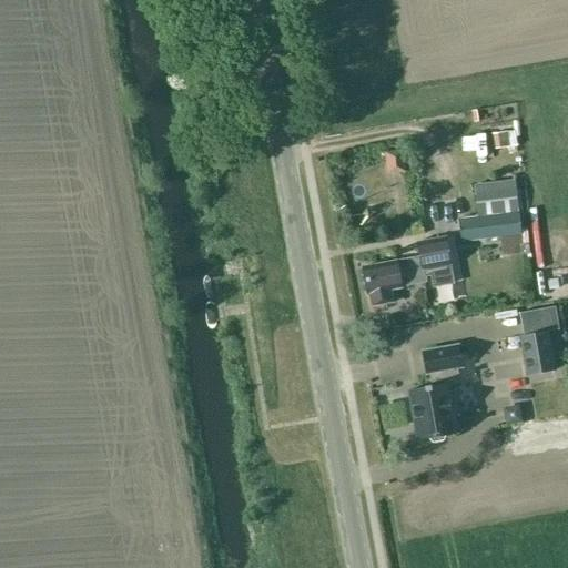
[(398,164),(401,149),(387,146),(385,162),(398,164)]
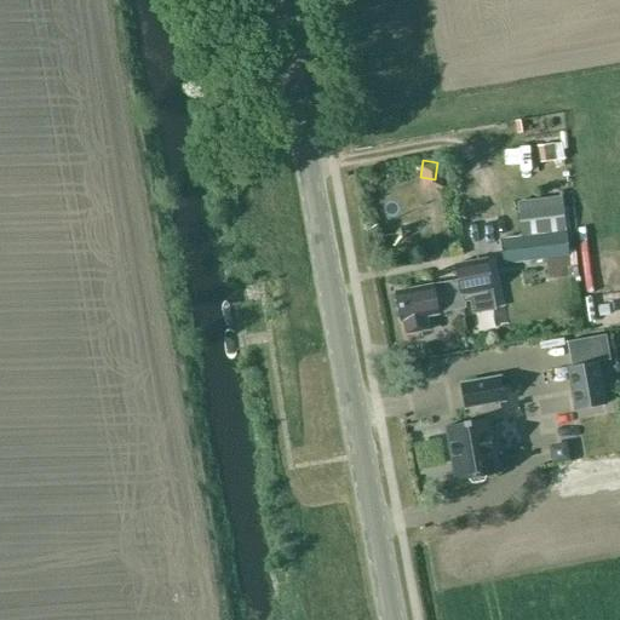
[(517,196),(520,211),(517,211),(521,236),(500,239),(504,265),(546,260),(547,270),(570,267),(562,206),(543,208),(540,194),(517,196)]
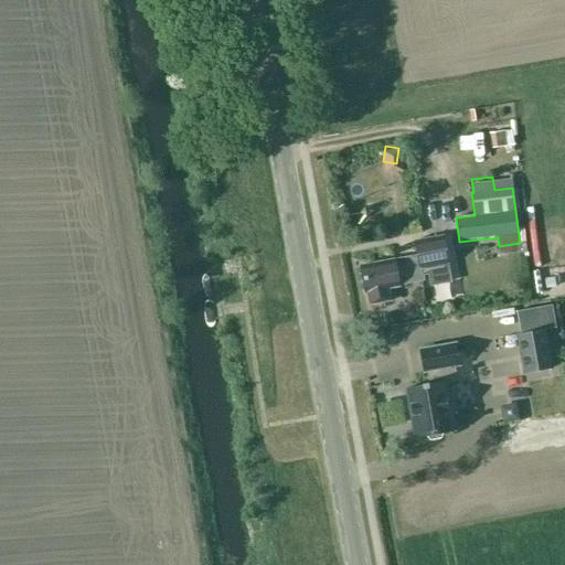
[(388,288),(401,286),(400,285),(424,280),(423,275),(448,270),(447,263),(448,263),(444,236),(415,242),(417,256),(395,259),(360,266),(365,292),(368,292),(370,305),(391,300),(388,288)]
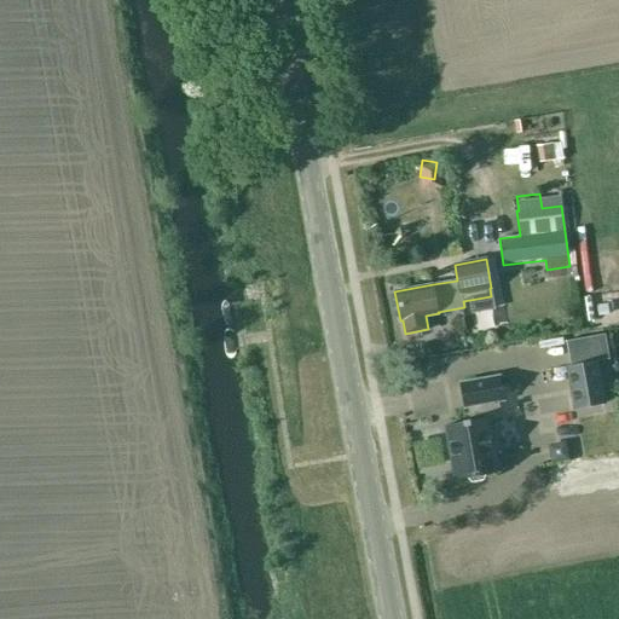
[(595,363),(590,337),(566,342),(570,366),(567,368),(574,409),(615,401),(612,386),(602,388),(597,363),(595,363)]
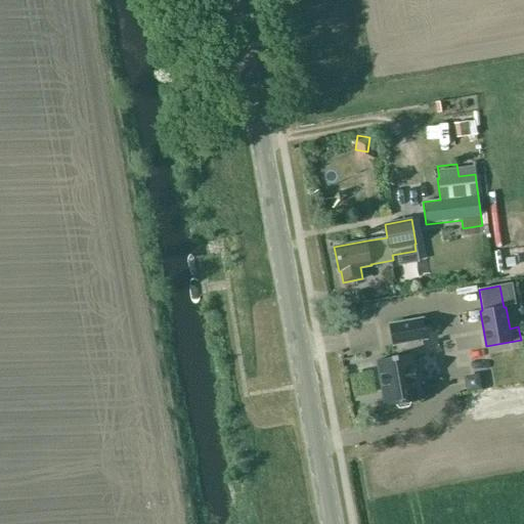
[(409,303),(396,305),(398,319),(410,317),(409,303)]
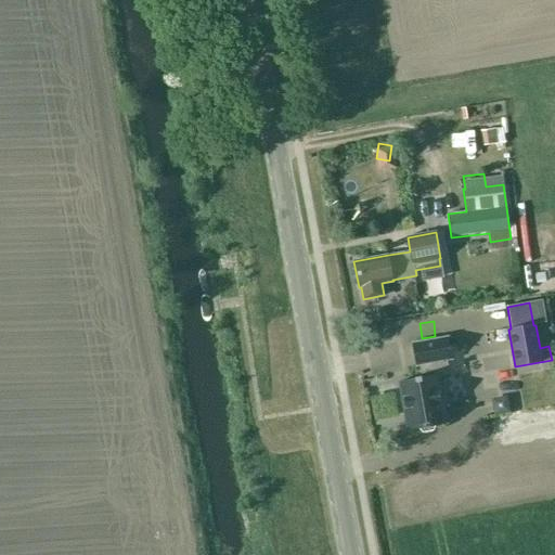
[(422,377),(399,382),(408,430),(447,424),(438,376),(449,374),(447,360),(451,360),(447,338),(412,345),(416,365),(420,365),(422,377)]
